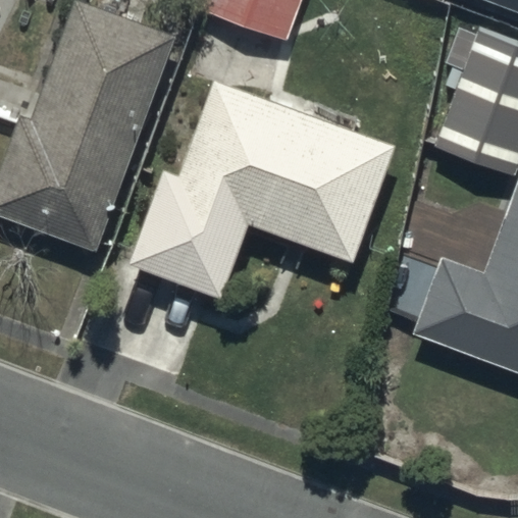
[(175,36),(81,0),(74,0),(30,116),(21,113),(0,169),(0,214),(93,250),(175,36)]
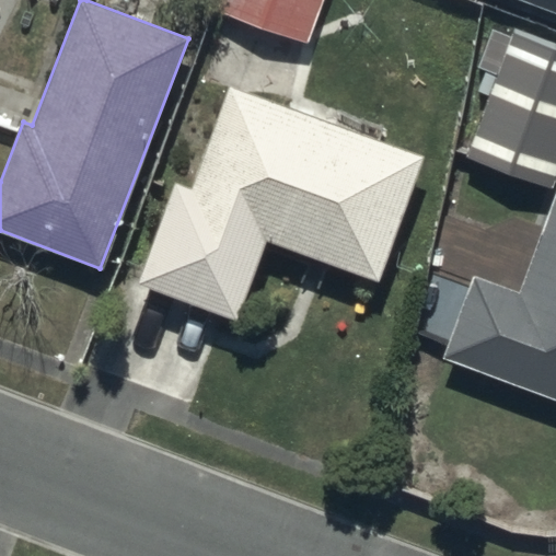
[(307,41),(321,0),(218,0),(215,9),(307,41)]
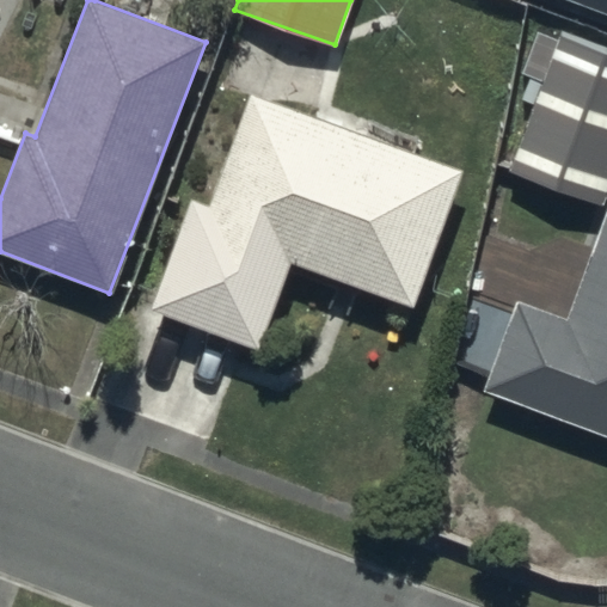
[(574,0),(606,12),(606,0),(574,0)]
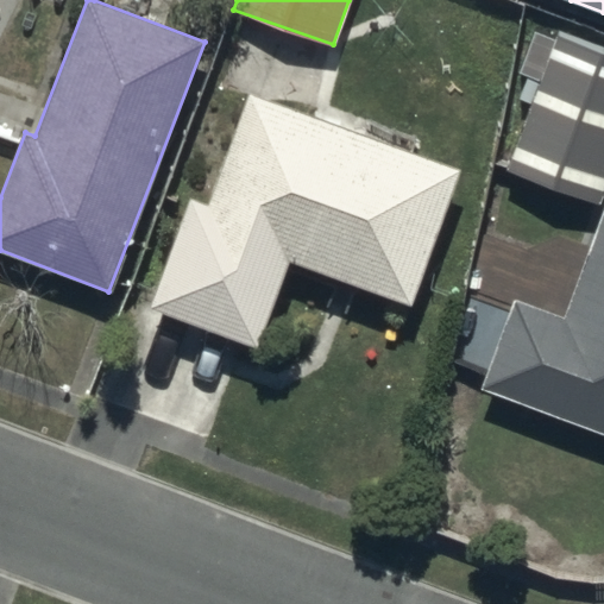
[(603,180),(603,49),(554,30),(503,162),(597,199),(603,180)]
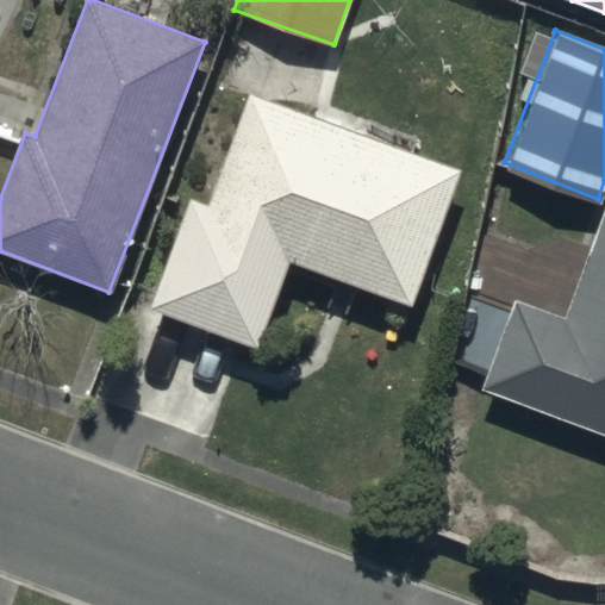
[(460,172),(249,97),(211,205),(193,199),(154,309),(266,349),(297,264),(412,305),(460,172)]
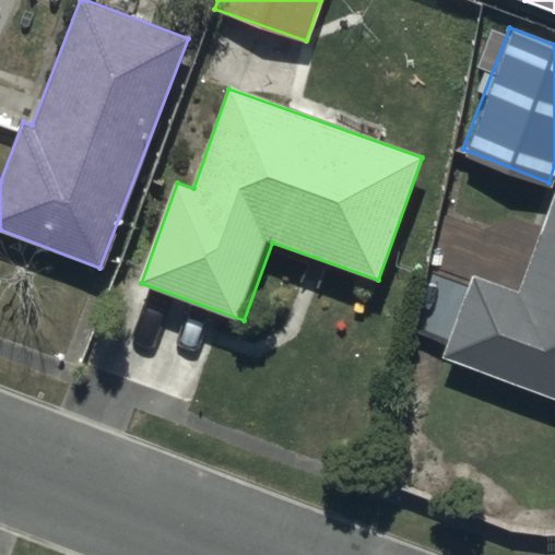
[(554,187),(519,291),(469,273),(439,359),(554,399),(554,187)]
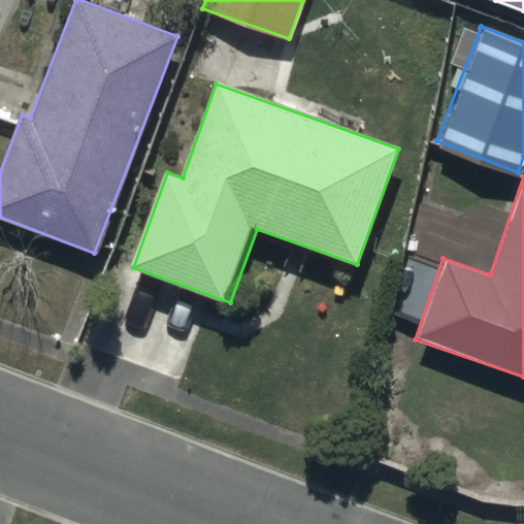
All buildings are outlined.
